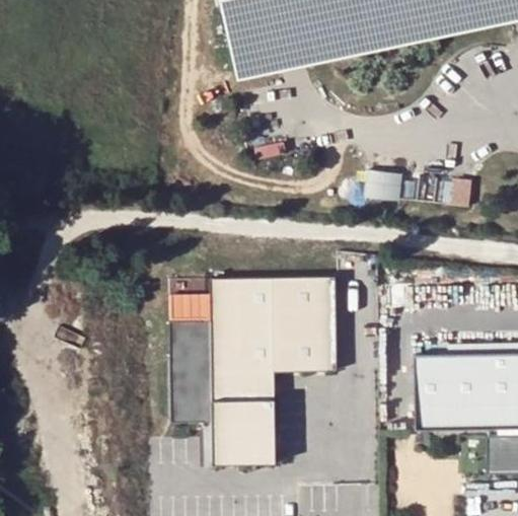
[(517,0),(220,0),(236,72),(278,63),(274,43),(305,37),(310,56),(505,14),(501,0),(517,0)]
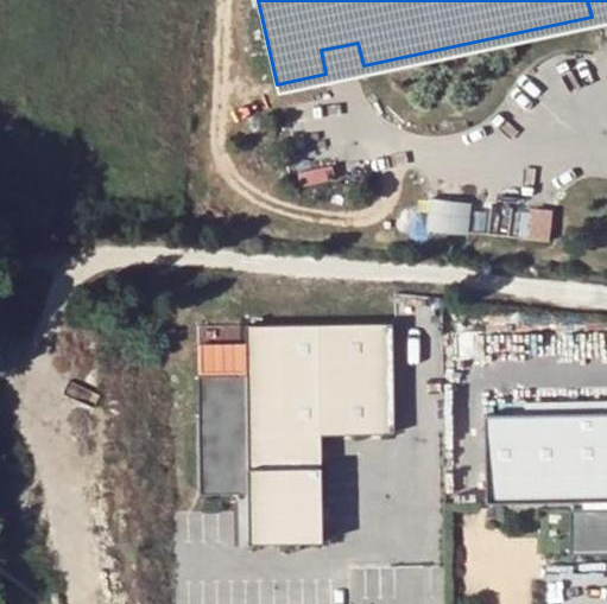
[(606,0),(587,0),(592,17),(606,13),(606,0)]
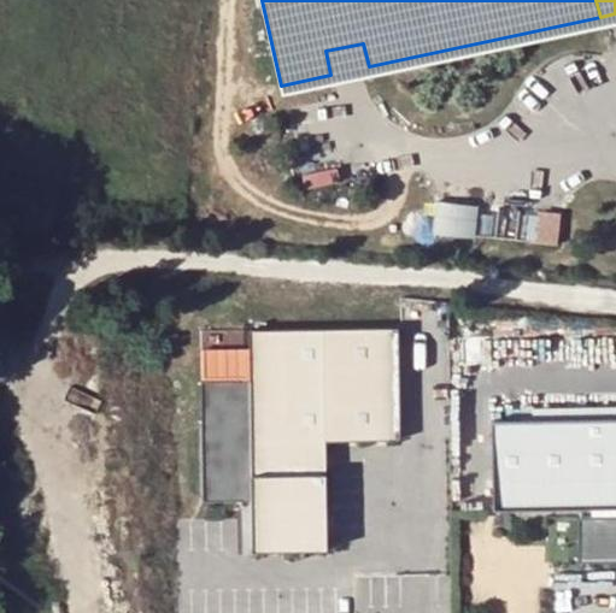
[(326,51),(330,75),(369,66),(363,43),(326,51)]
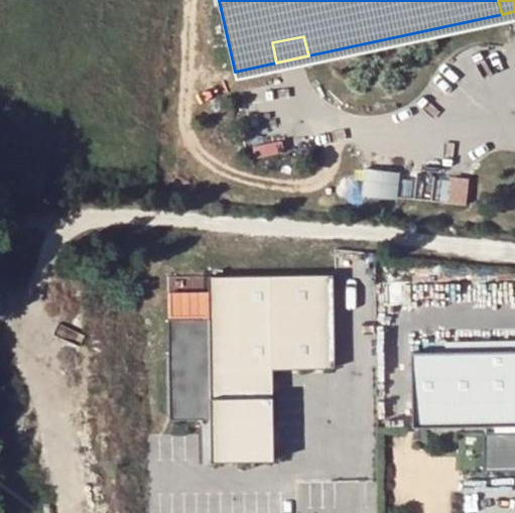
[(366,169),(365,199),(402,200),(402,169),(366,169)]
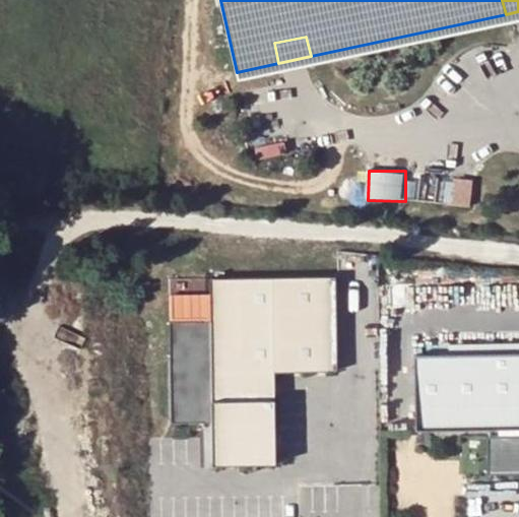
[(473,204),(473,179),(455,179),(454,204),(473,204)]
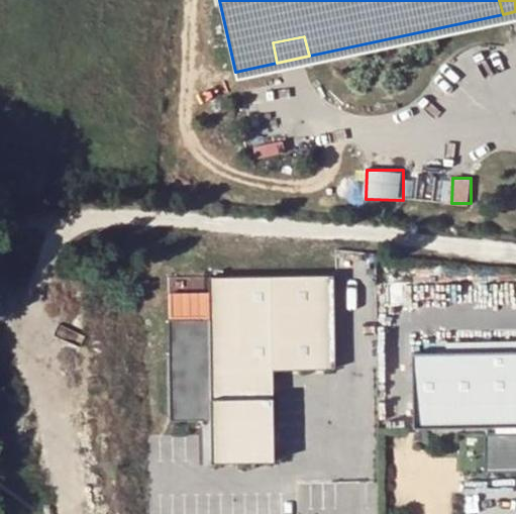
[(333,276),(209,279),(209,320),(168,321),(170,420),(210,421),(212,463),(274,461),(272,372),(335,370),(333,276)]
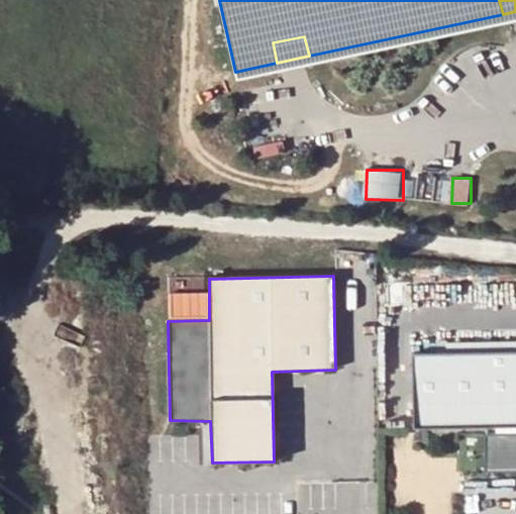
[(515,352),(412,354),(412,429),(515,427),(515,352)]
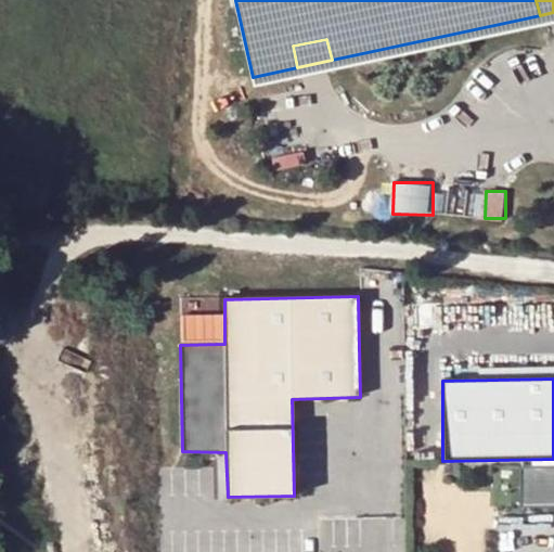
[(553,467),(518,470),(519,508),(553,506),(553,467)]
